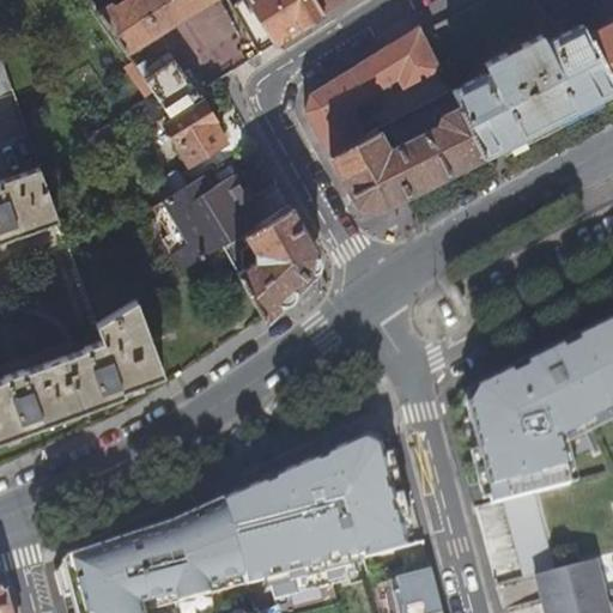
[(205,0),(121,0),(115,4),(109,0),(96,8),(123,48),(141,38),(143,40),(156,32),(157,28),(189,8),(193,11),(206,2),(205,0)]
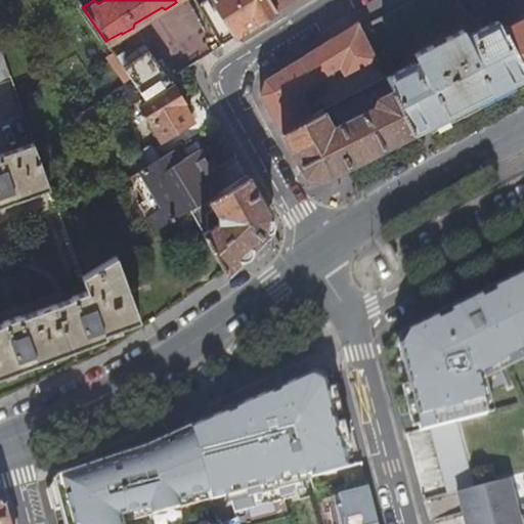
[(264,19),(277,10),(270,0),(213,0),(235,37),(264,19)]
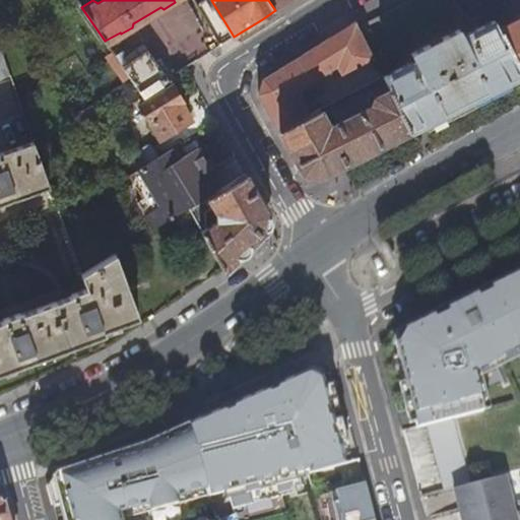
[(455,0),(409,0),(359,25),(373,55),(389,88),(410,130),(472,100),(519,74),(519,67),(495,19),(471,31),(455,0)]
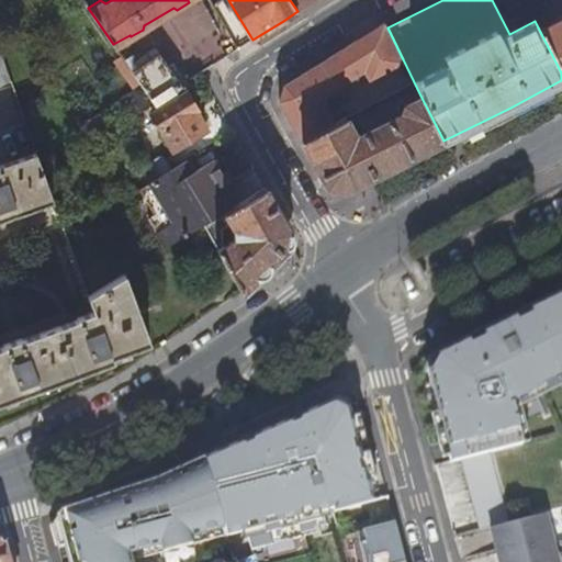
[(538,0),(524,0),(535,21),(561,72),(561,18),(550,23),(538,0)]
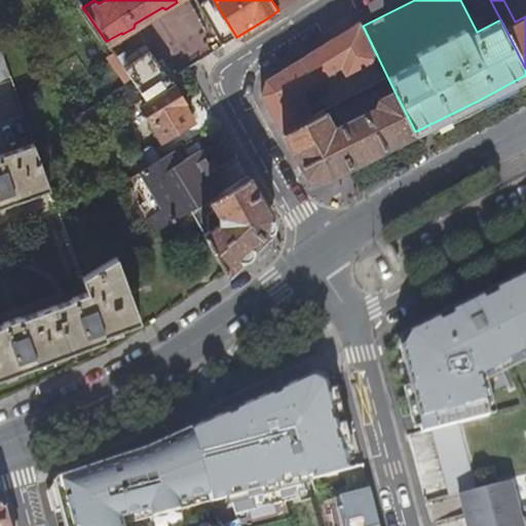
[(363,26),(360,21),(322,44),(301,58),(266,79),(262,95),(269,108),(283,132),(313,115),(301,91),(343,65),(346,74),(377,55),(363,26)]
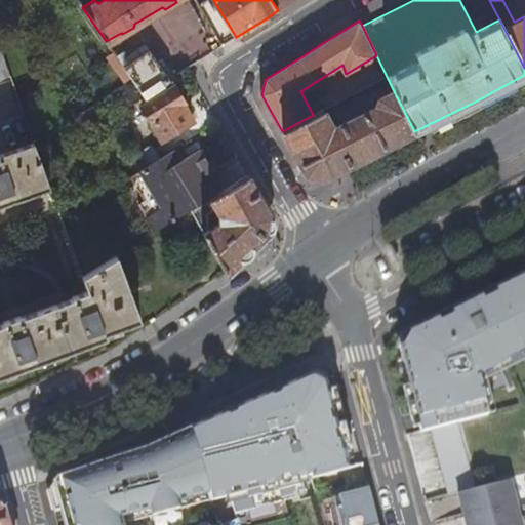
[(0,81),(10,76),(0,47),(0,81)]
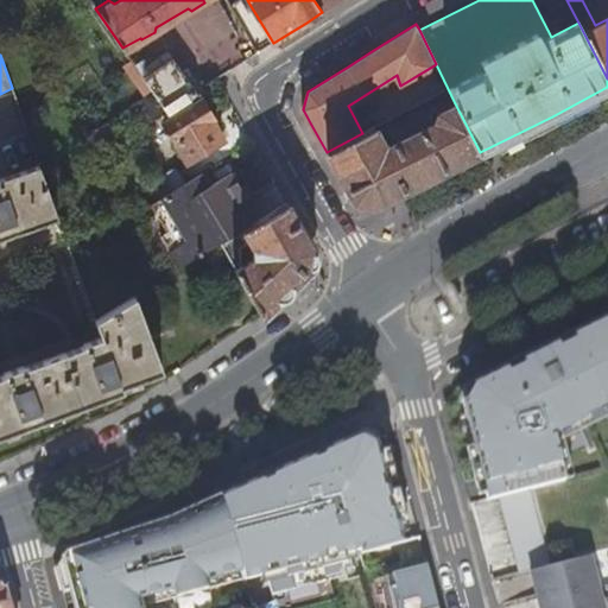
[(169,112),(198,94),(172,55),(147,71),(139,61),(134,64),(169,112)]
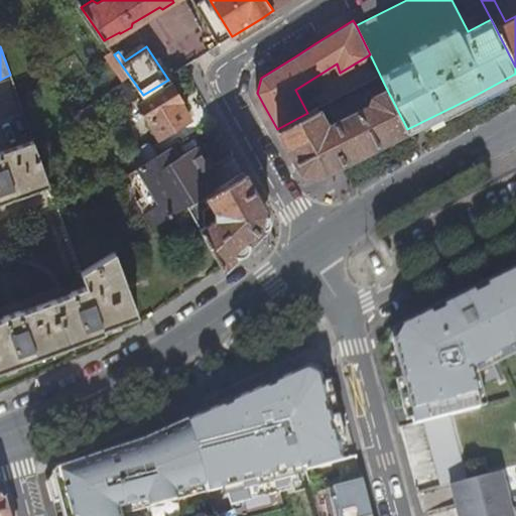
[(181,101),(170,85),(138,104),(158,137),(189,119),(179,103),(181,101)]
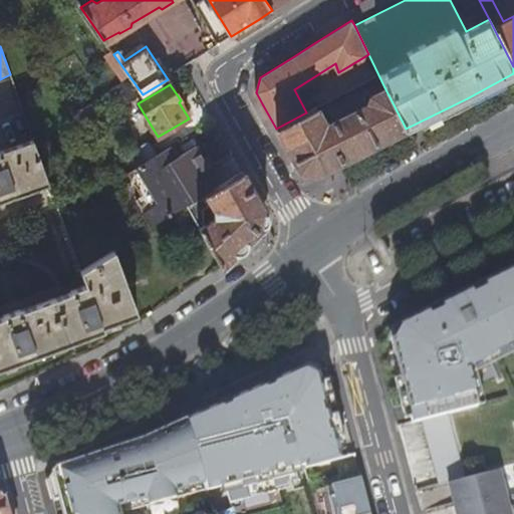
[(306,112),(276,129),(299,171),(314,175),(354,155),(406,129),(384,87),(370,94),(367,101),(325,122),(316,106),(306,112)]
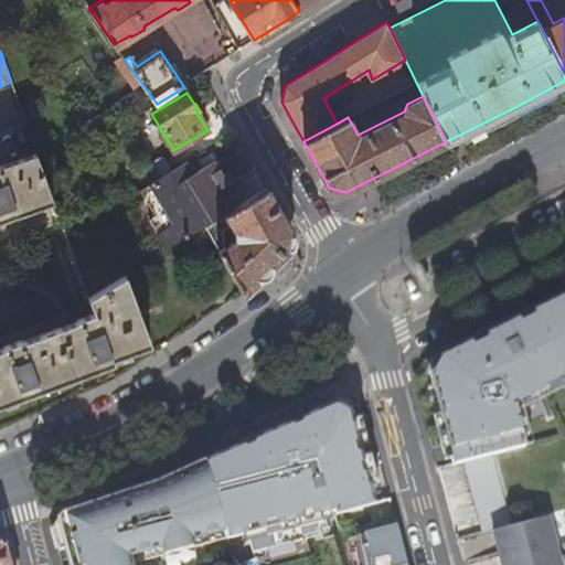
[(0,221),(53,203),(43,174),(36,155),(0,166),(0,221)]
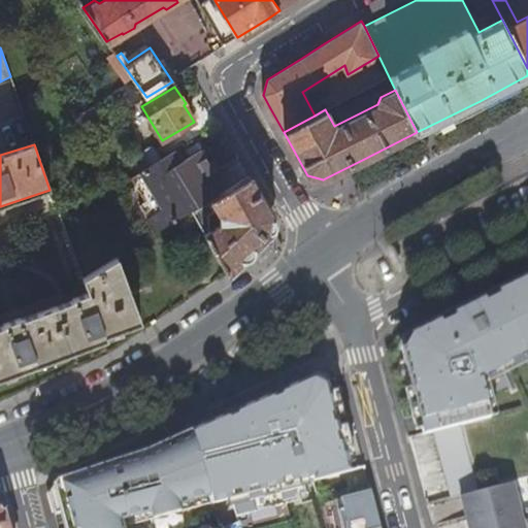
[(135,172),(159,159),(151,146),(128,160),(135,172)]
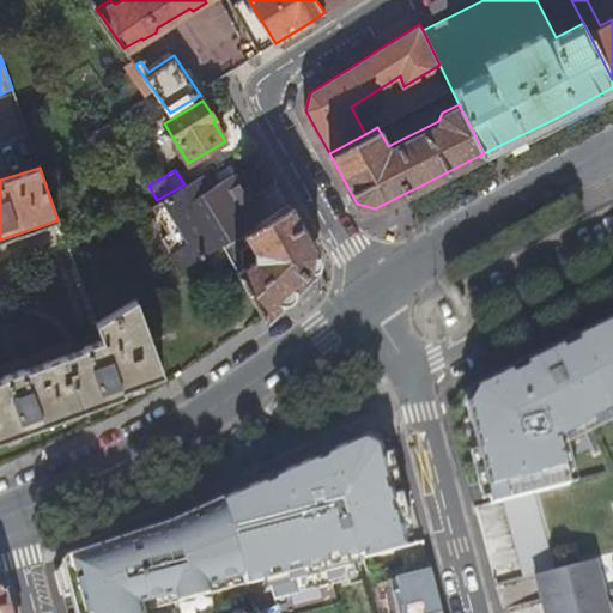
[(213,188),(204,175),(153,206),(170,235),(163,238),(182,272),(224,246),(262,222),(235,175),(213,188)]
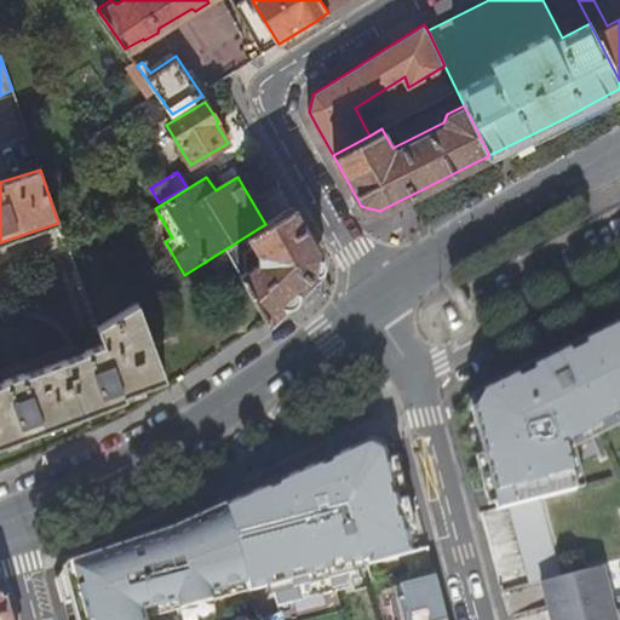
[(267,320),(270,319),(290,298),(316,273),(319,253),(293,207),(265,224),(227,248),(267,320)]
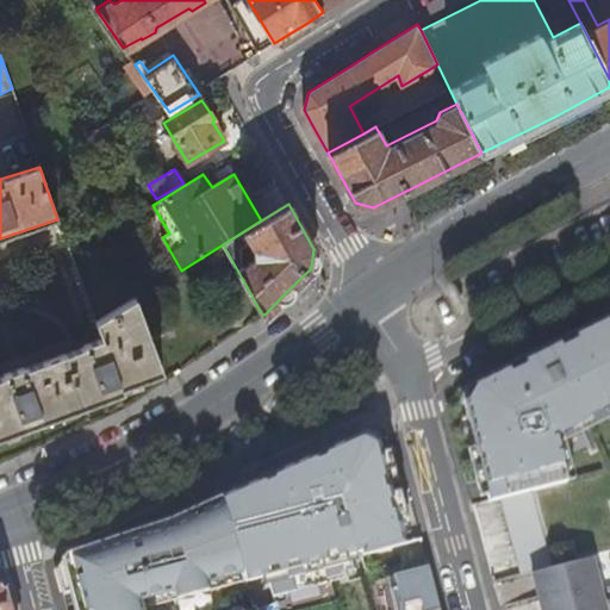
[(0,436),(120,394),(119,388),(163,373),(137,298),(95,323),(101,338),(82,344),(83,347),(24,368),(23,366),(2,373),(4,375),(0,375),(0,436)]
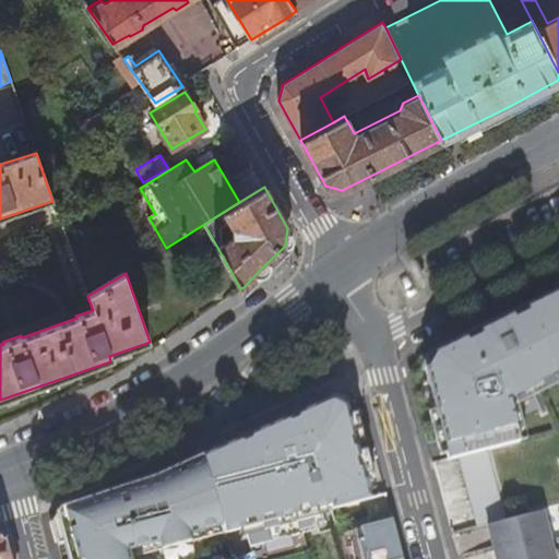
[(558,368),(558,295),(558,289),(418,360),(412,376),(435,464),(460,459),(487,451),(506,447),(495,404),(538,381),(538,379),(552,368),(558,368)]
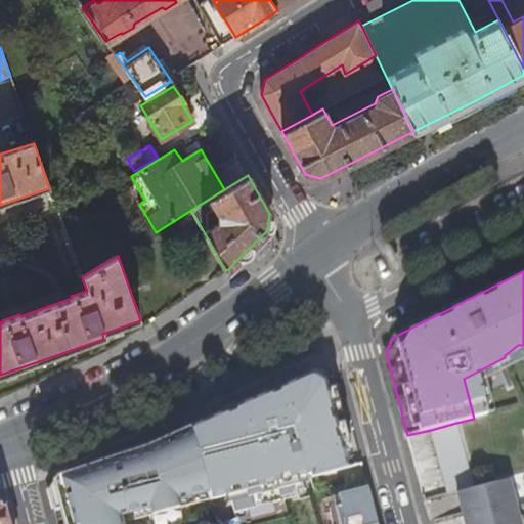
[(336,406),(326,368),(308,377),(287,386),(292,401),(296,418),(336,406)]
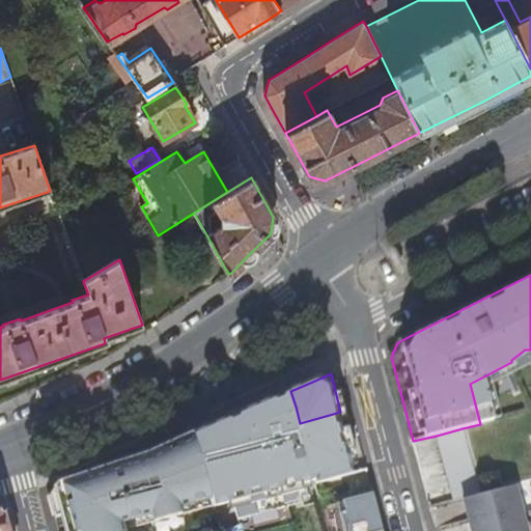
[(307,449),(300,423),(296,407),(257,417),(269,459),(307,449)]
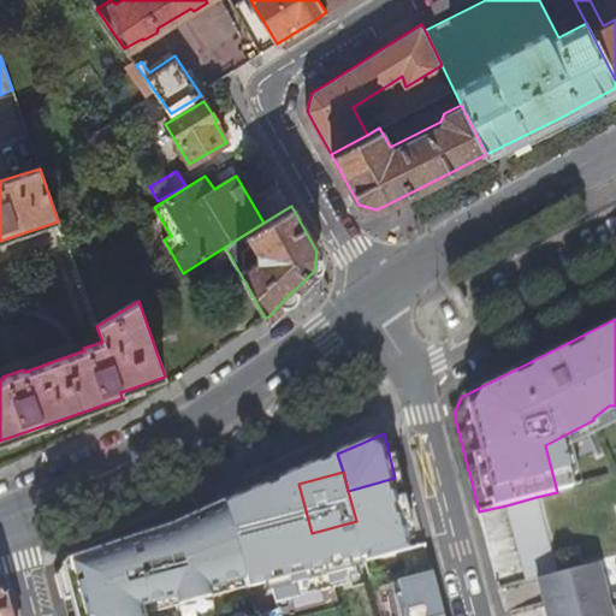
[(279,548),(262,486),(246,493),(224,503),(248,587),(253,604),(280,597),(270,551),(279,548)]
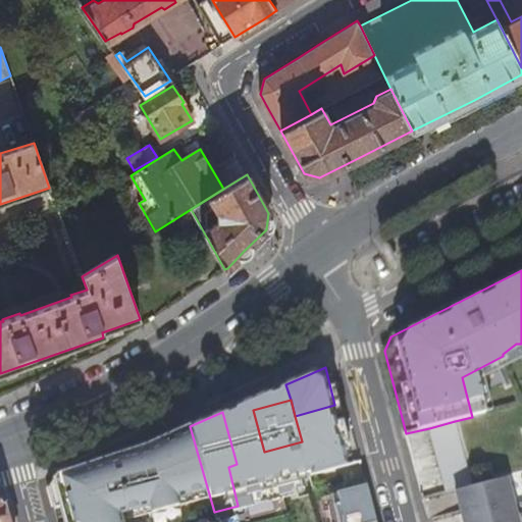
[(429,428),(447,493),(456,490),(472,486),(455,421),(429,428)]
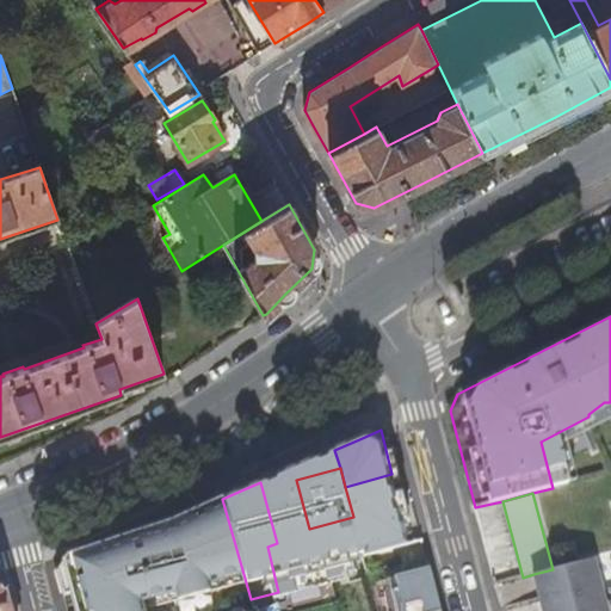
[(150,610),(150,609),(246,582),(222,499),(187,513),(164,524),(162,524),(142,531),(137,532),(111,542),(94,548),(66,557),(57,573),(63,598),(72,596),(75,610),(150,610)]
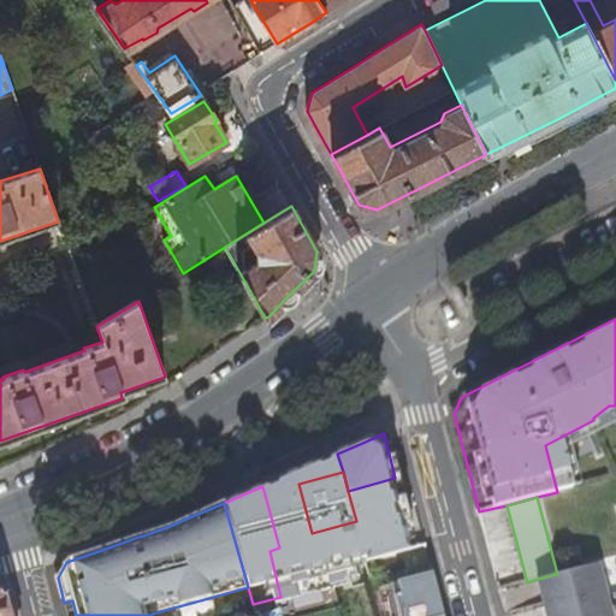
[(374,588),(367,563),(362,545),(337,552),(341,567),(333,569),(342,597),(374,588)]
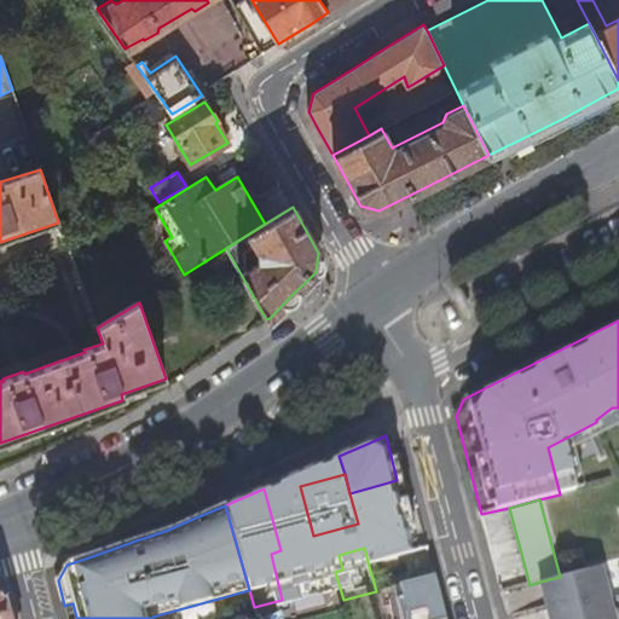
[(560,577),(541,582),(550,618),(614,618),(601,566),(560,577)]
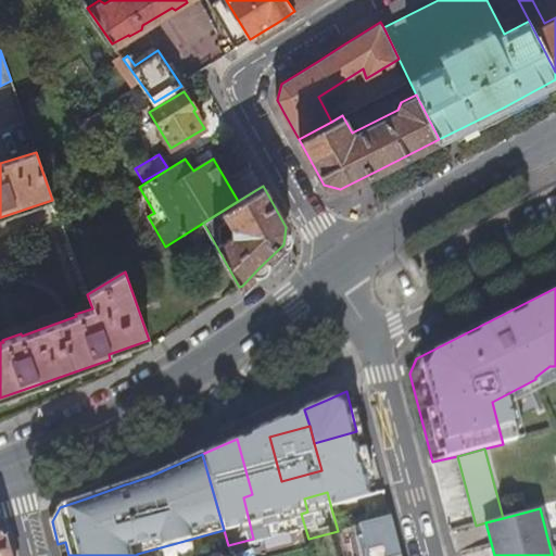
[(400,555),(401,555),(391,520),(375,525),(376,529),(352,535),(356,555),(400,555)]
